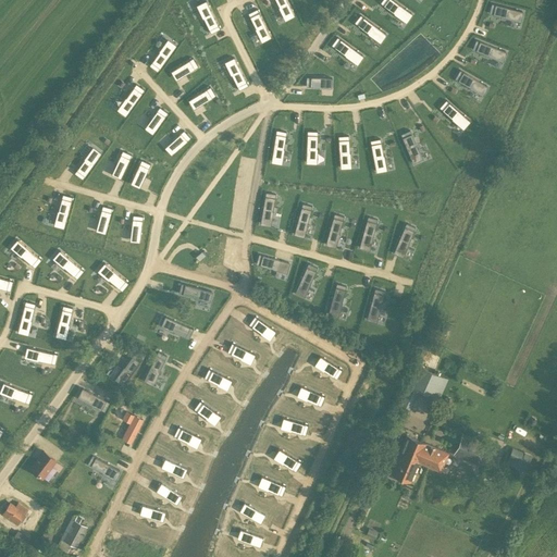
[(205,0),(196,4),(202,17),(203,17),(209,28),(211,33),(220,28),(218,24),(205,0)]
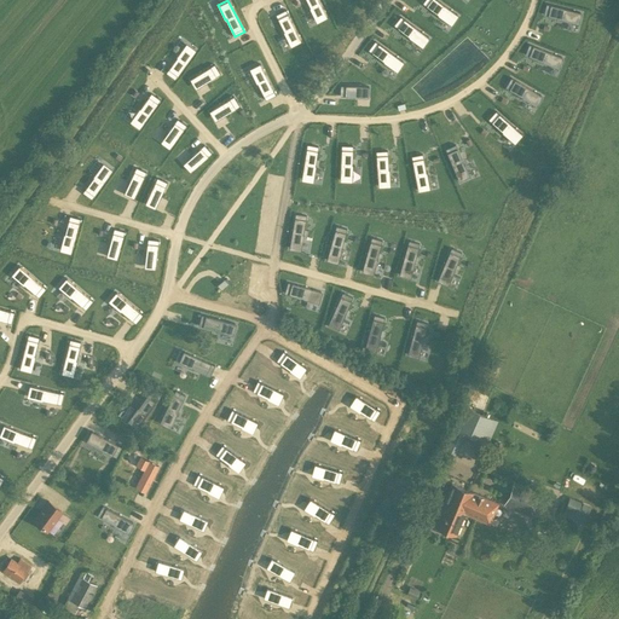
[(306,0),(310,7),(316,21),(327,16),(318,0),(306,0)]
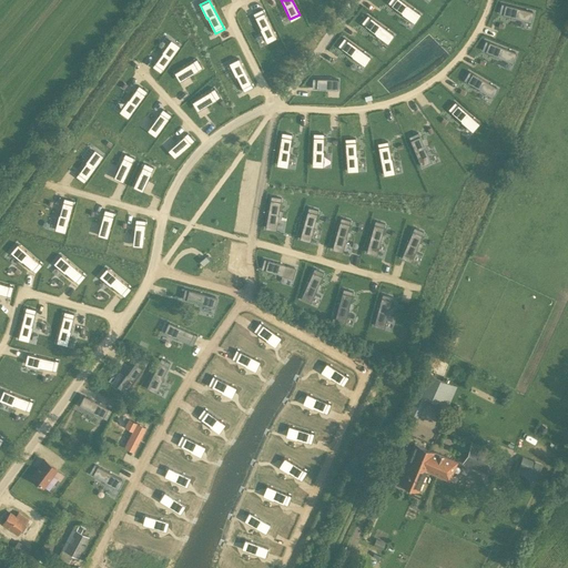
[(388,0),(387,2),(391,4),(402,12),(401,13),(413,21),(419,12),(401,0),(388,0)]
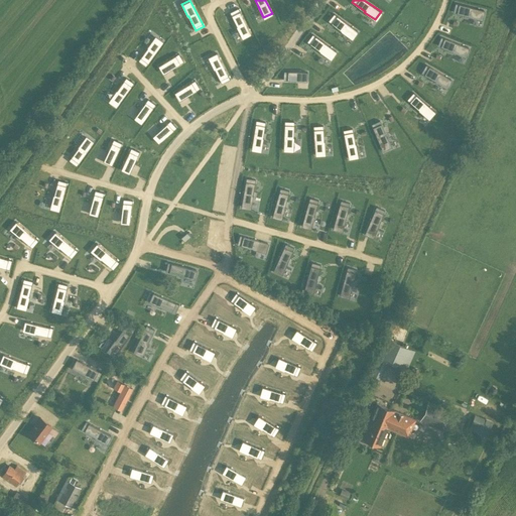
[(456,3),(453,12),(457,13),(468,16),(481,19),(483,10),(459,4),(456,3)]
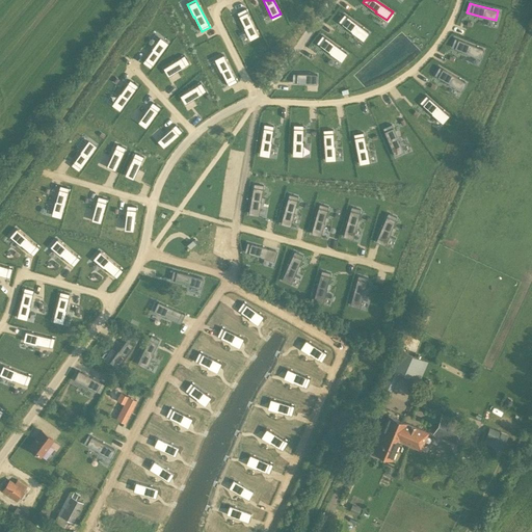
[(245,7),(237,12),(238,16),(244,27),(243,27),(249,38),(259,34),(247,11),(245,7)]
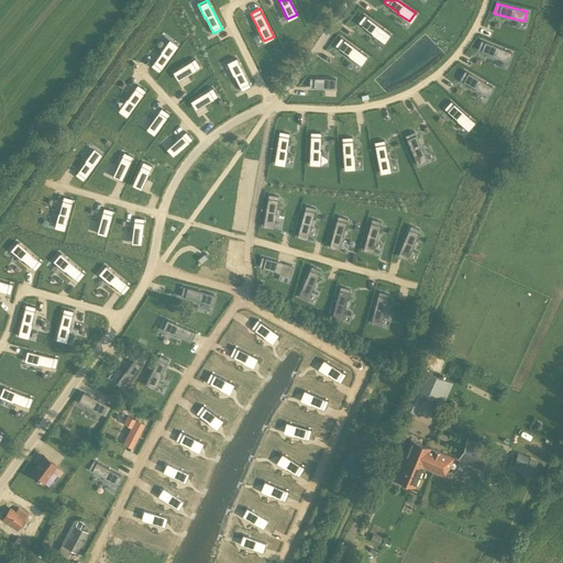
[(364,14),(357,23),(361,25),(372,33),(371,33),(383,42),(389,33),(366,17),(364,14)]
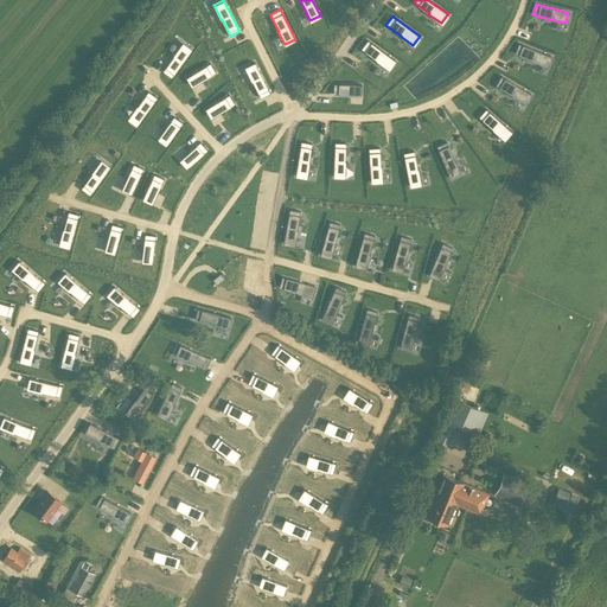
[(366,40),(360,49),(364,51),(376,59),(375,61),(388,69),(395,59),(370,43),(366,40)]
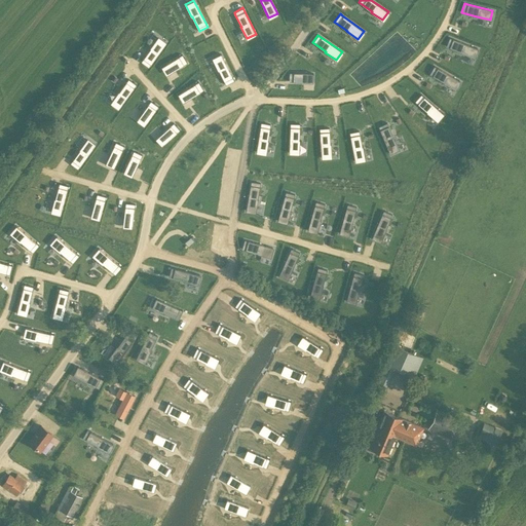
[(143,59),(141,62),(148,67),(151,64),(165,43),(158,37),(150,48),(143,59)]
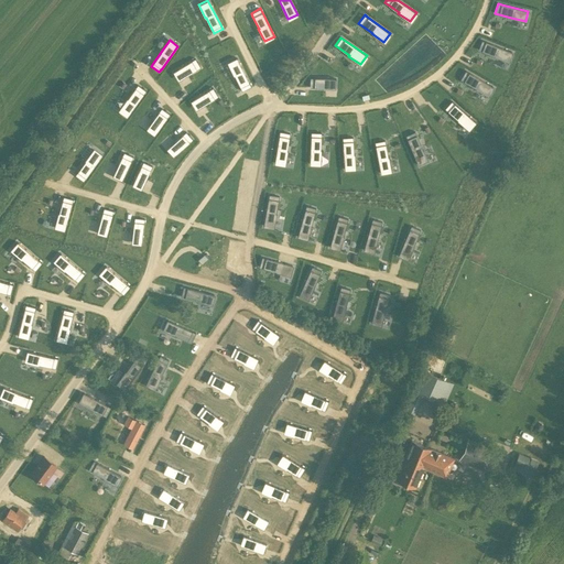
[(481,40),(478,50),(481,51),(494,55),(494,56),(507,62),(511,51),(485,41),(481,40)]
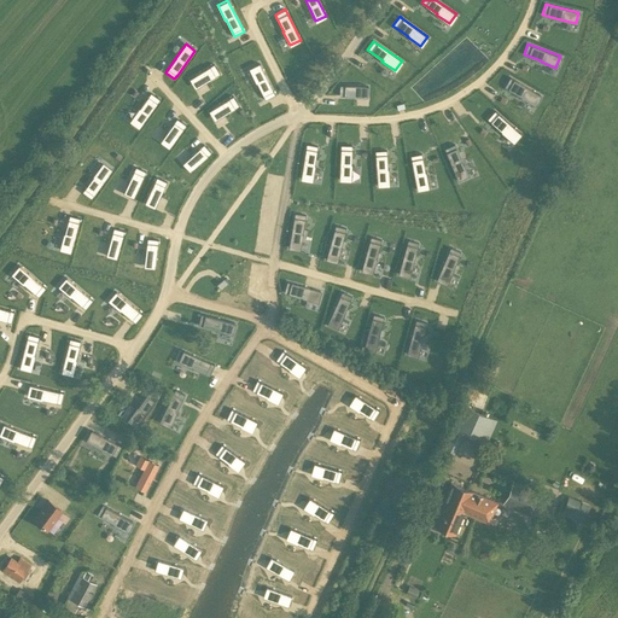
[(260,63),(249,69),(256,82),(257,82),(263,95),(264,99),(275,94),(273,91),(260,63)]
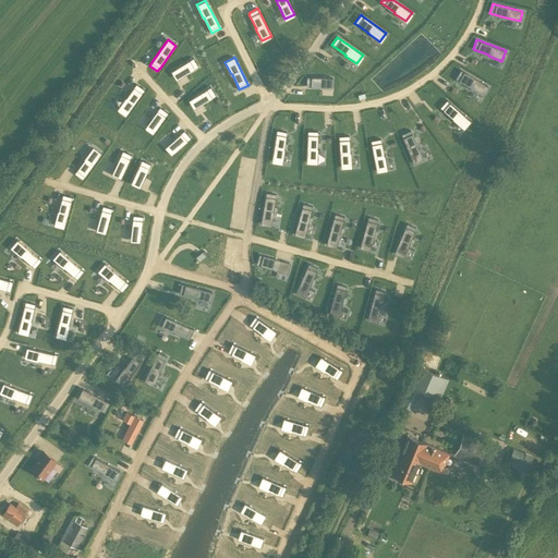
[(190,59),(176,68),(180,76),(194,68),(198,65),(193,58),(190,59)]
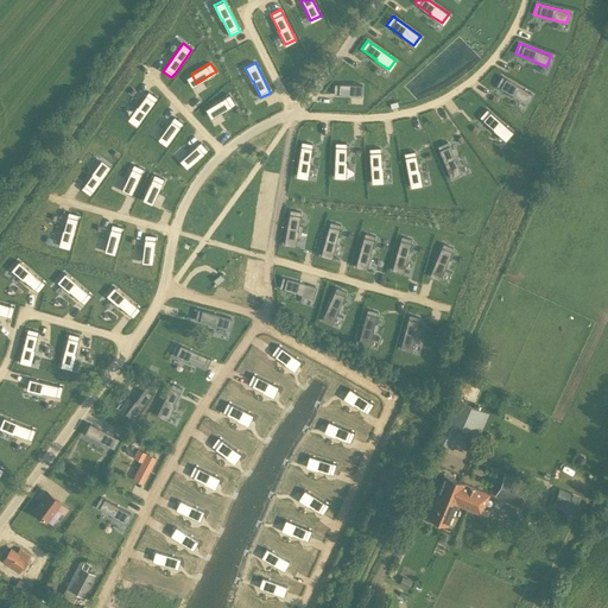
[(501,76),(496,86),(500,88),(512,95),(525,103),(531,93),(505,78),(501,76)]
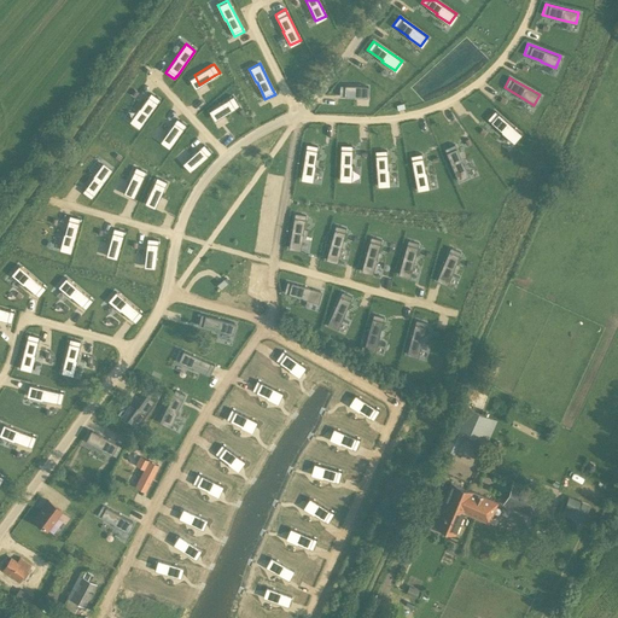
[(339,85),(339,95),(344,97),(362,97),(362,86),(344,85),(339,85)]
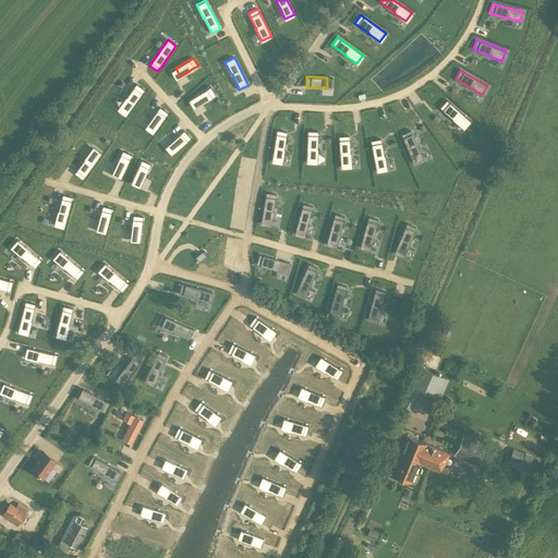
[(125,97),(118,108),(126,114),(142,93),(144,89),(136,83),(134,86),(126,97),(125,97)]
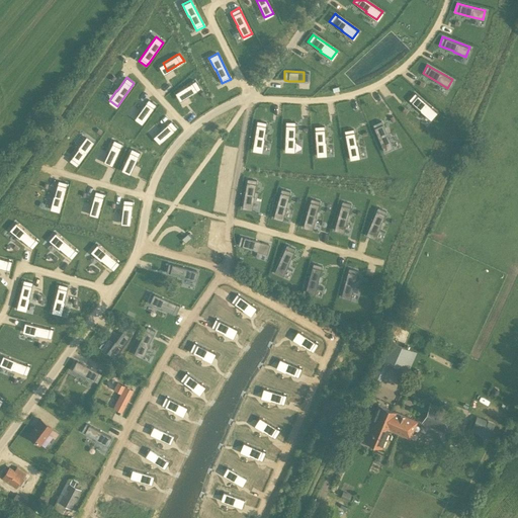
[(191,82),(178,90),(183,98),(196,90),(200,88),(195,80),(191,82)]
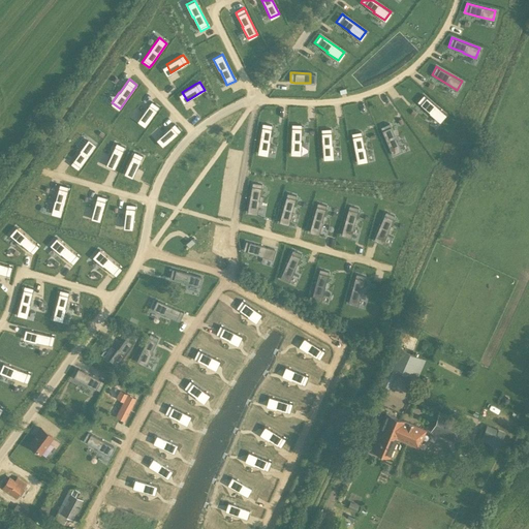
[(423,94),(416,101),(419,104),(429,113),(438,122),(445,114),(426,97),(423,94)]
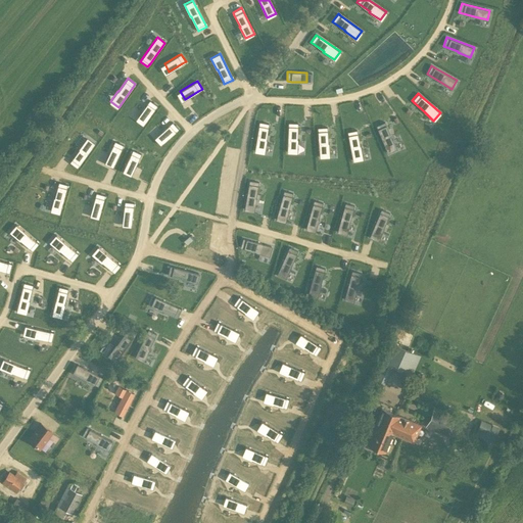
[(147,103),(138,115),(146,121),(155,108),(157,105),(149,100),(147,103)]
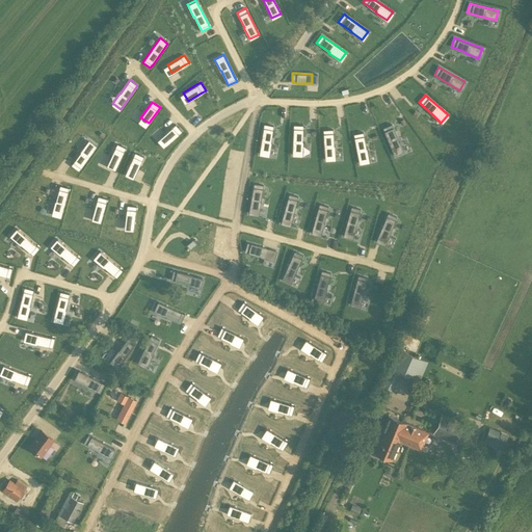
[(173,127),(160,137),(167,144),(179,134),(182,131),(176,124),(173,127)]
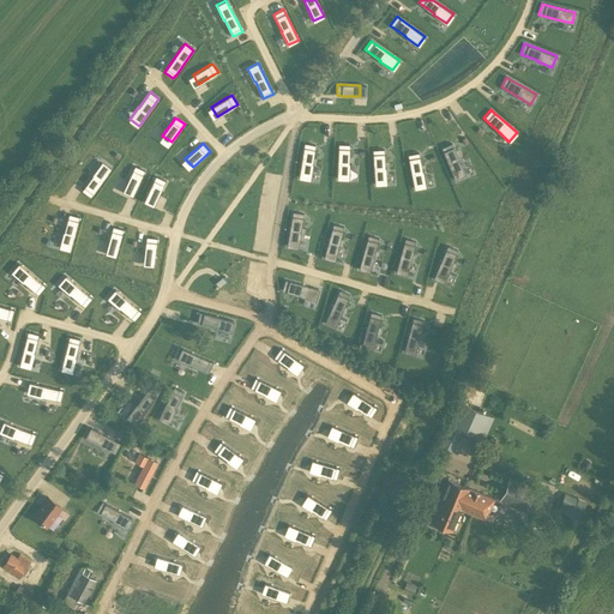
[(304,146),(299,176),(311,179),(313,163),(312,163),(314,149),(315,145),(305,143),(304,146)]
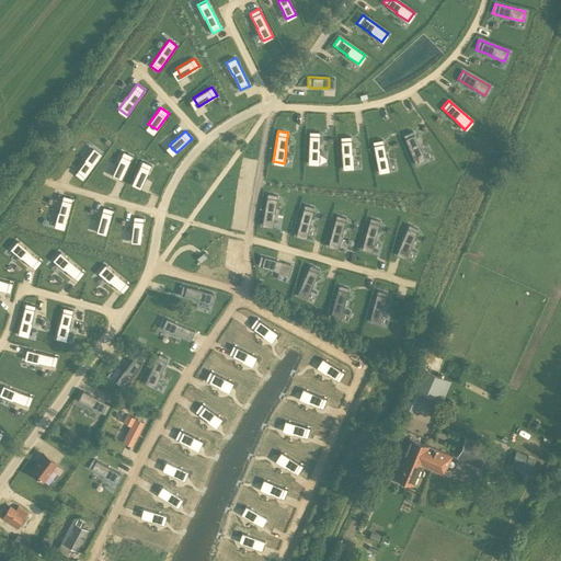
[(309,135),(308,162),(319,162),(319,148),(319,135),(319,132),(309,130),(309,135)]
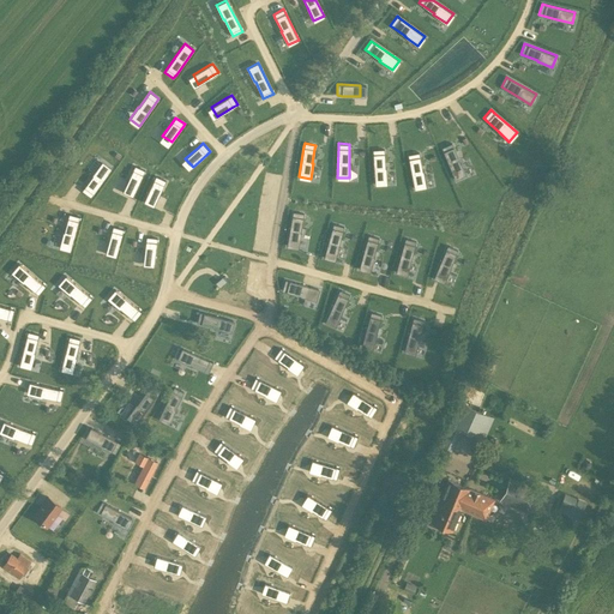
[(452,143),(441,148),(443,151),(455,179),(465,174),(461,163),(453,146),(452,143)]
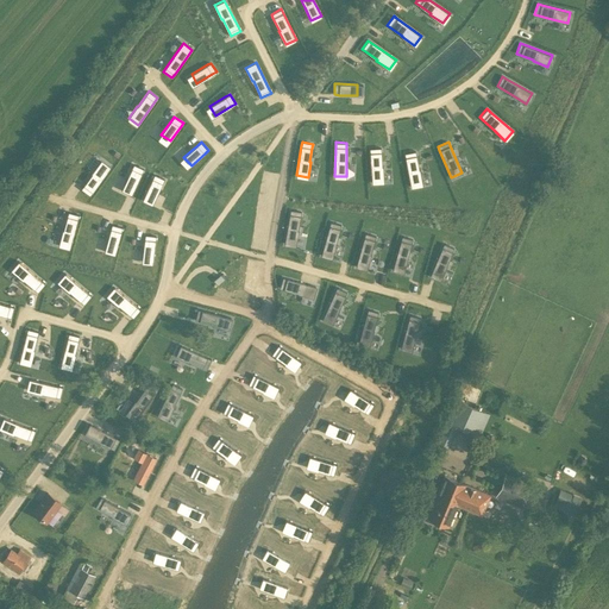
[(381,148),(370,148),(370,152),(372,182),(383,181),(382,165),(381,151),(381,148)]
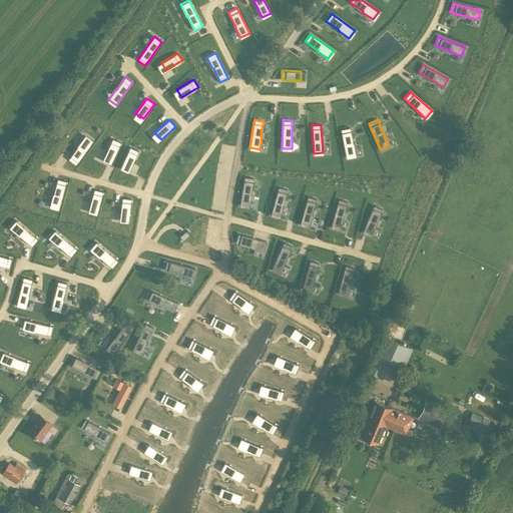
[(350,127),(341,128),(342,132),(347,156),(356,155),(354,142),(353,142),(351,130),(350,127)]
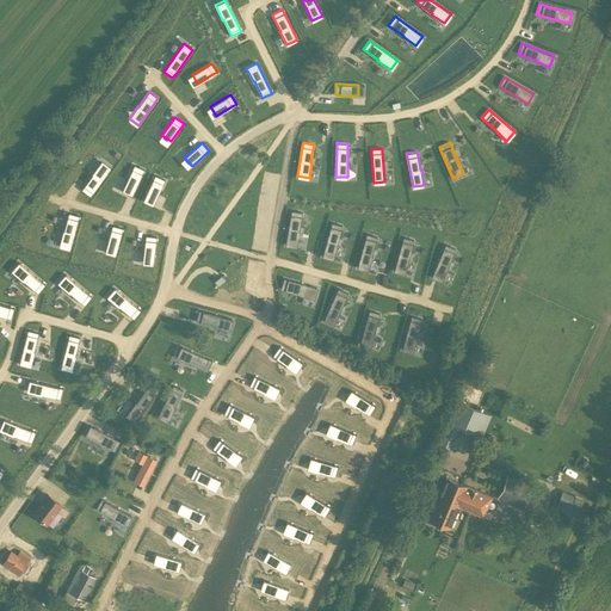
[(84,186),(81,190),(90,196),(92,192),(110,168),(100,161),(91,174),(92,176),(84,186)]
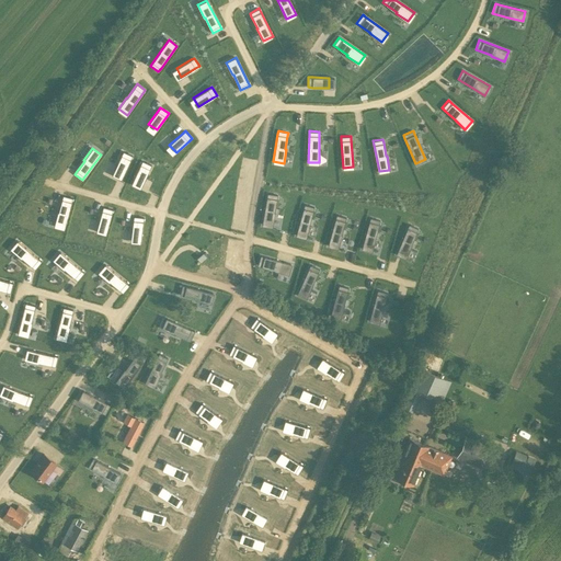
[(122,155),(114,170),(123,174),(130,159),(133,156),(123,151),(122,155)]
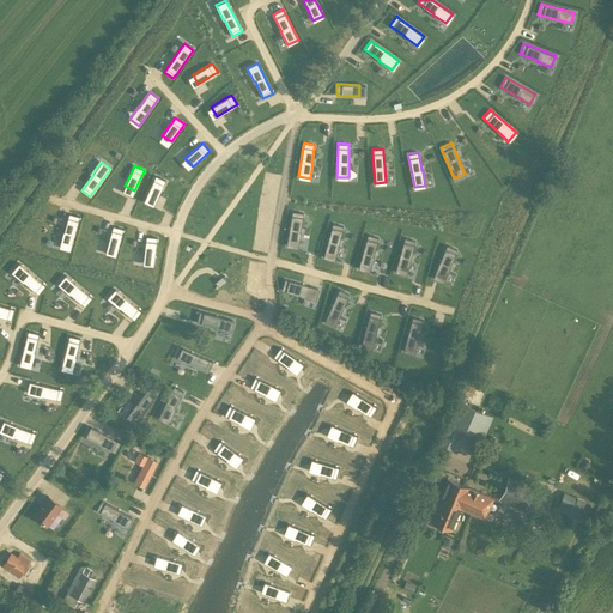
[(153,180),(145,196),(156,201),(163,184),(165,181),(156,176),(153,180)]
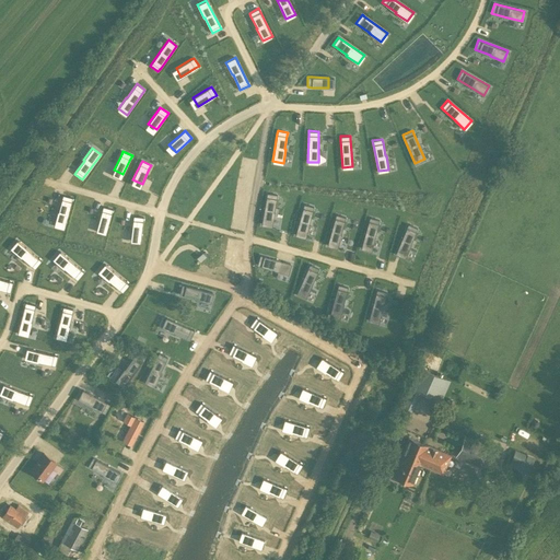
[(266,197),(261,223),(272,225),(275,211),(273,211),(277,198),(277,195),(267,193),(266,197)]
